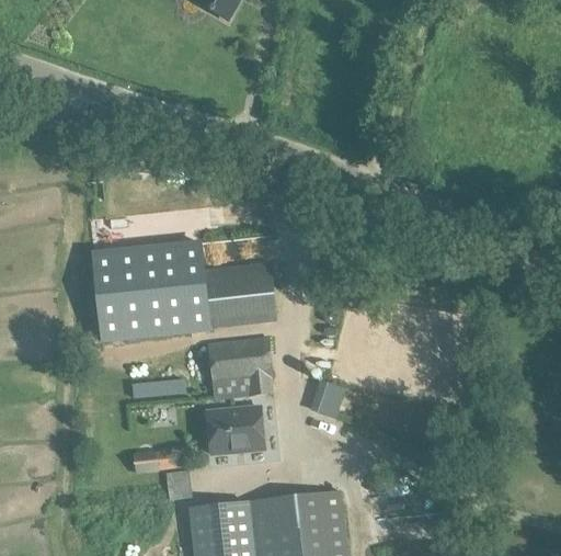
[(195,0),(189,11),(219,29),(227,16),(236,0),(195,0)]
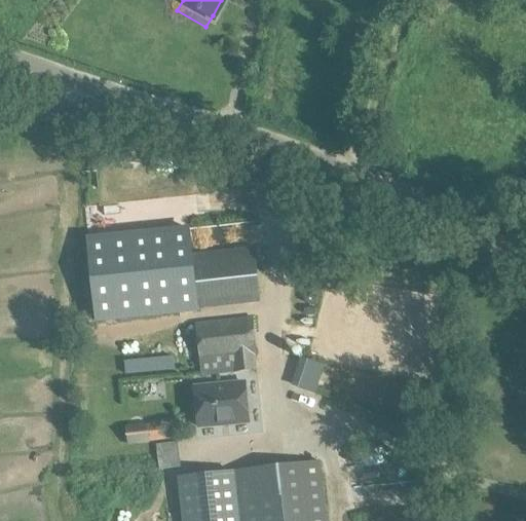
[(187,225),(85,237),(90,276),(130,271),(136,314),(197,307),(187,225)]
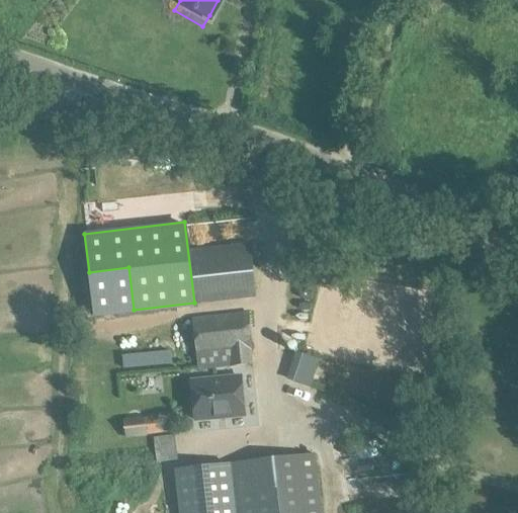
[(128,267),(89,272),(94,315),(134,310),(128,267)]
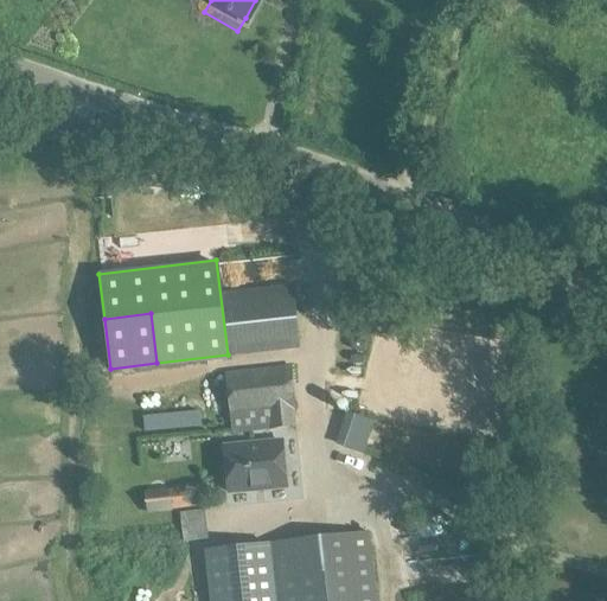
[(225,371),(231,416),(267,411),(269,427),(298,423),(295,406),(296,406),(291,363),(225,371)]
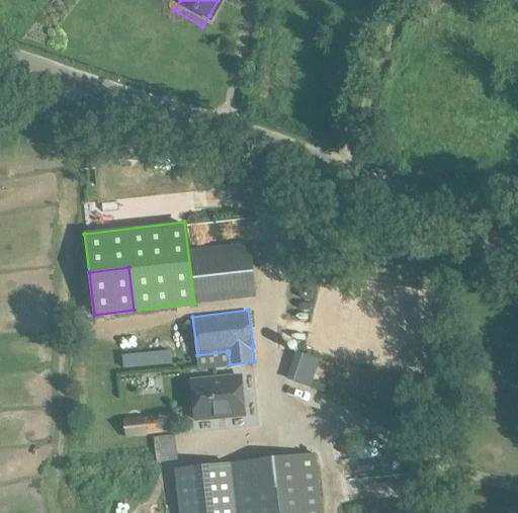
[(287,376),(310,383),(311,383),(319,357),(296,350),(287,376)]
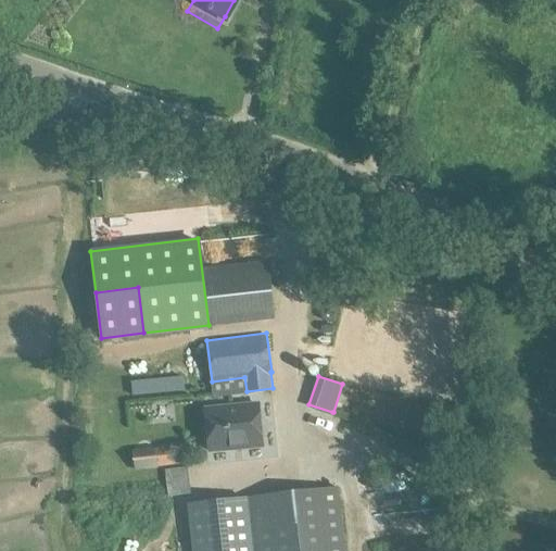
[(258,400),(206,405),(211,448),(263,442),(258,400)]
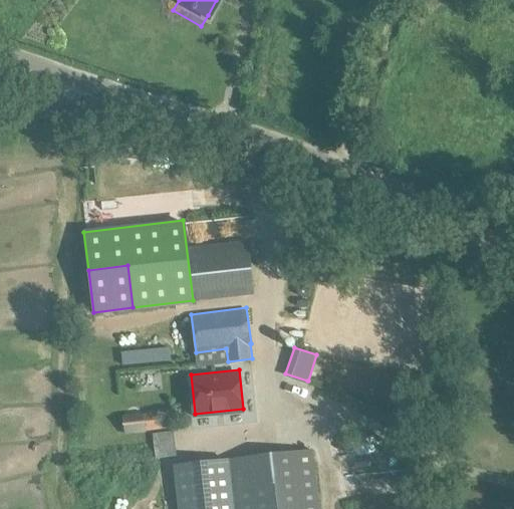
[(143,414),(143,410),(122,413),(125,430),(145,428),(144,425),(143,414)]
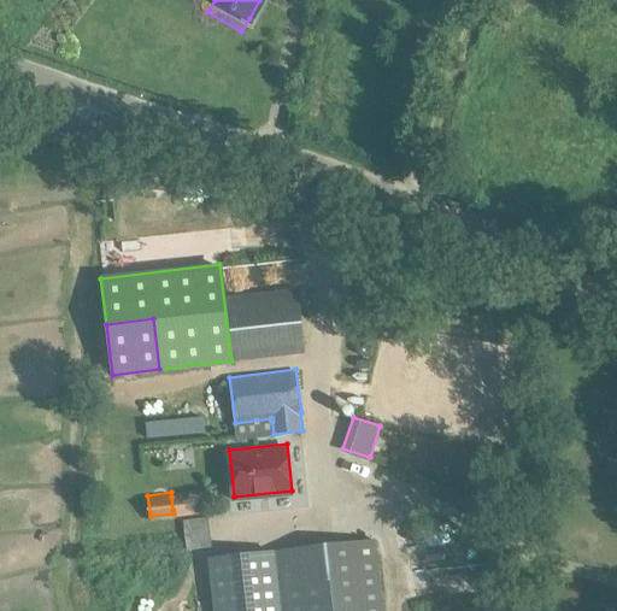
[(204,493),(171,497),(172,510),(205,506),(204,493)]
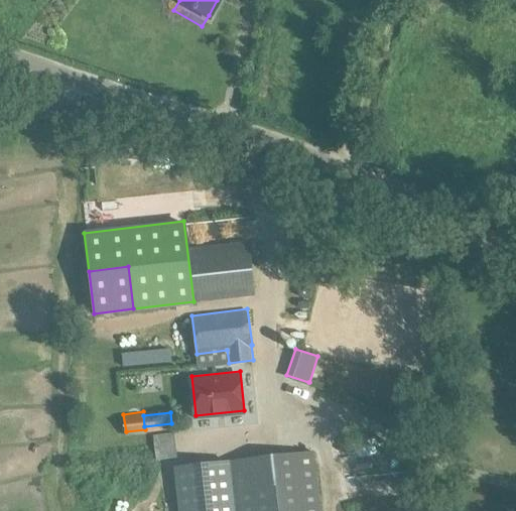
[(171,426),(153,427),(154,463),(173,462),(171,426)]
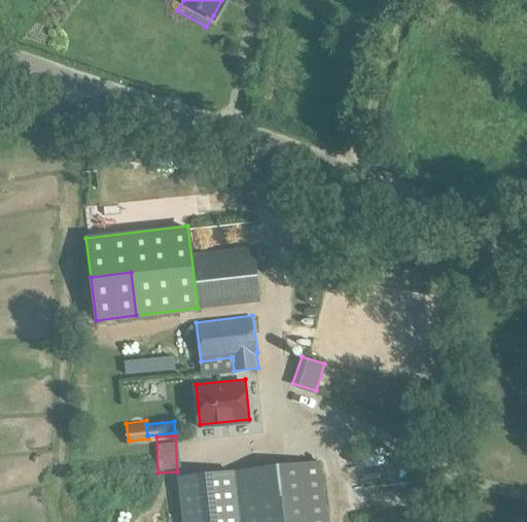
[(327,521),(320,458),(233,470),(239,521),(327,521)]
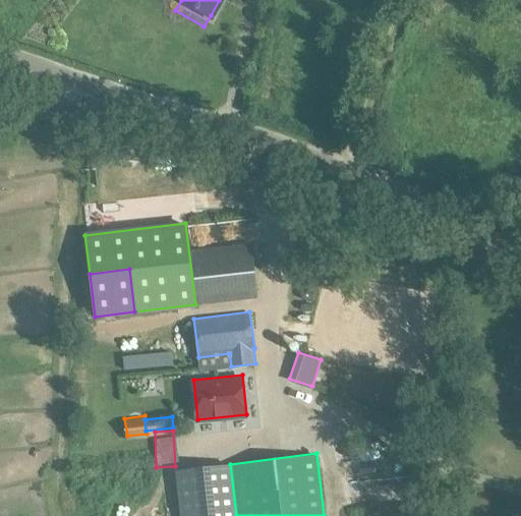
[(236,515),(230,464),(174,471),(179,515),(236,515)]
